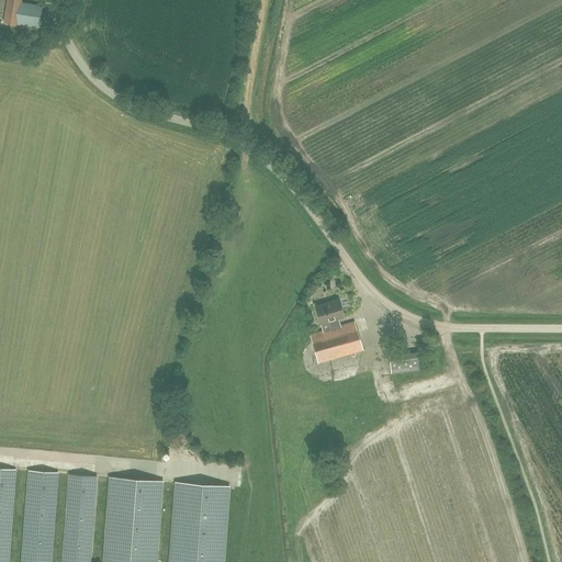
[(37,29),(42,7),(20,3),(20,0),(7,0),(3,22),(37,29)]
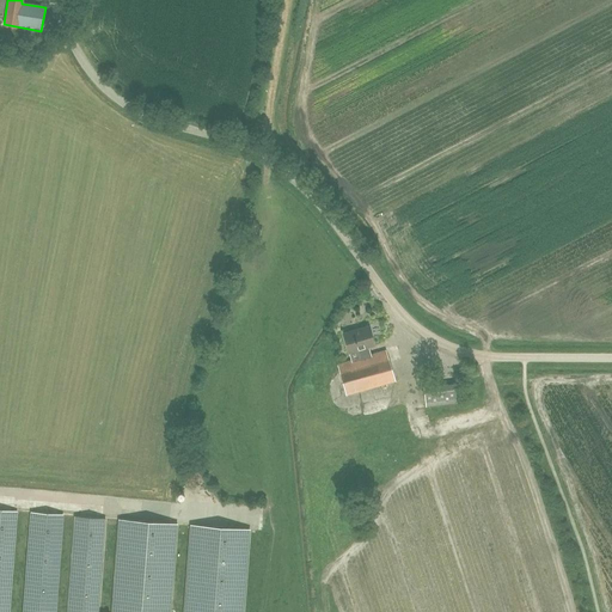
[(347,396),(395,381),(385,352),(371,355),(368,347),(373,346),(368,328),(343,335),(348,353),(357,350),(360,359),(337,365),(347,396)]
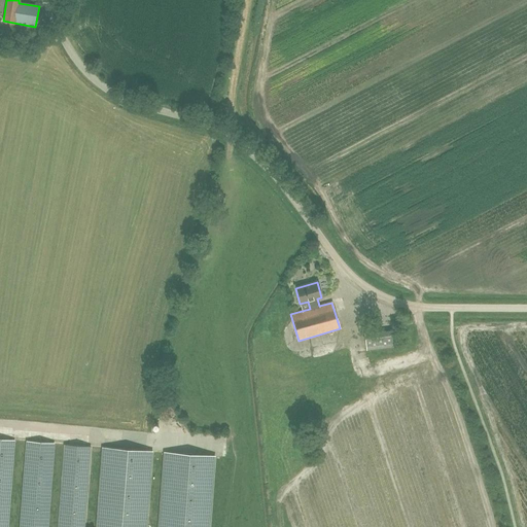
[(0,526),(209,526),(214,457),(165,453),(159,526),(146,526),(152,452),(103,449),(96,526),(83,526),(91,448),(65,446),(58,526),(47,526),(48,519),(47,519),(54,444),(28,442),(22,516),(20,526),(6,526),(8,516),(7,516),(13,441),(0,440),(0,526)]
